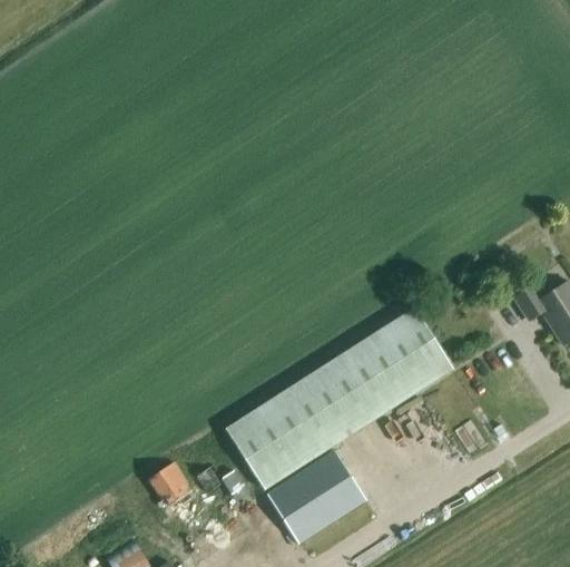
[(533,284),(513,297),(528,320),(541,312),(562,345),(569,340),(569,283),(568,281),(542,297),(533,284)]
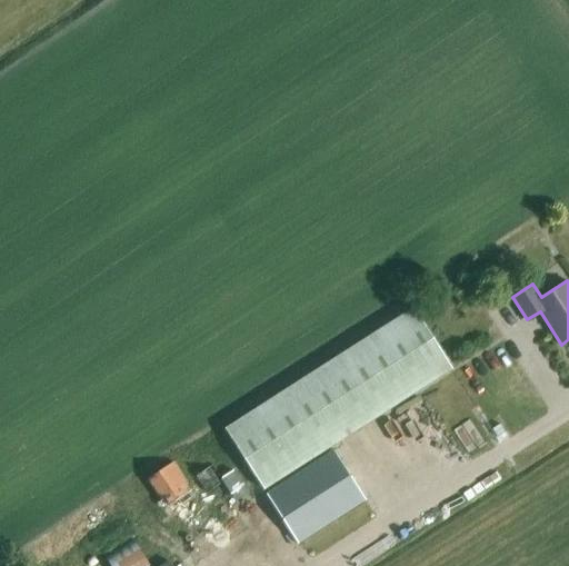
[(225,427),(263,488),(451,367),(413,307),(225,427)]
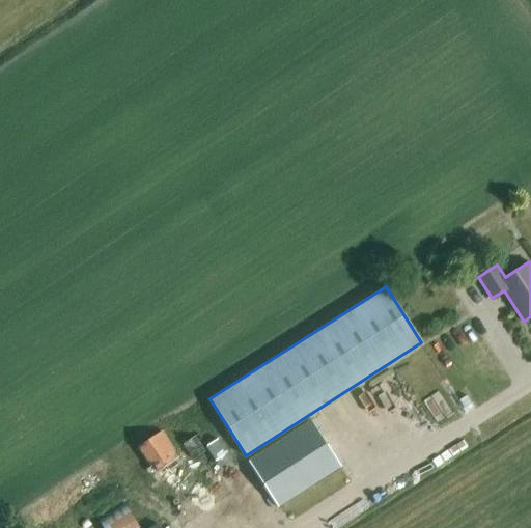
[(248,459),(278,506),(340,466),(311,419),(248,459)]
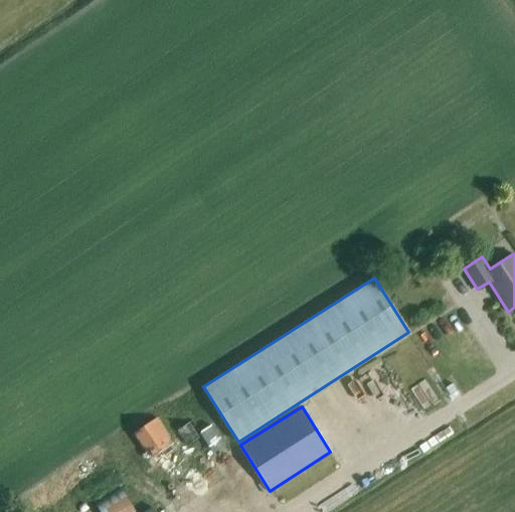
[(190,422),(170,437),(158,417),(135,433),(146,452),(142,455),(171,501),(199,483),(179,452),(200,437),(190,422)]
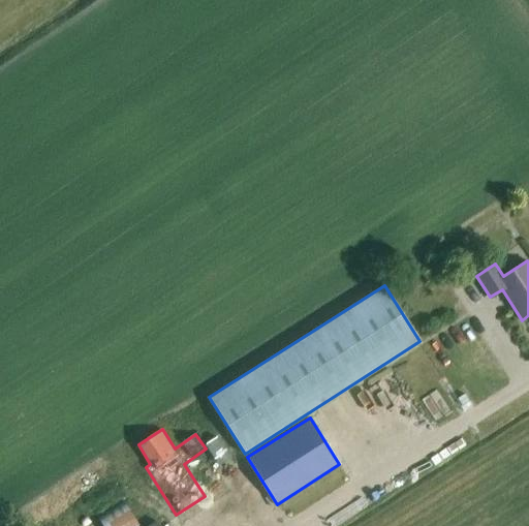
[(98,518),(103,525),(136,525),(139,524),(125,501),(98,518)]
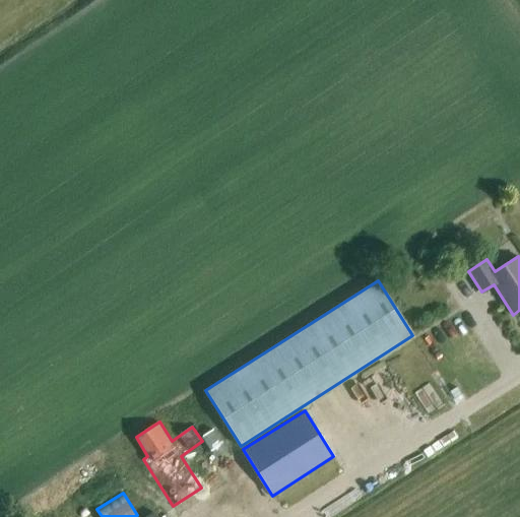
All buildings are outlined.
